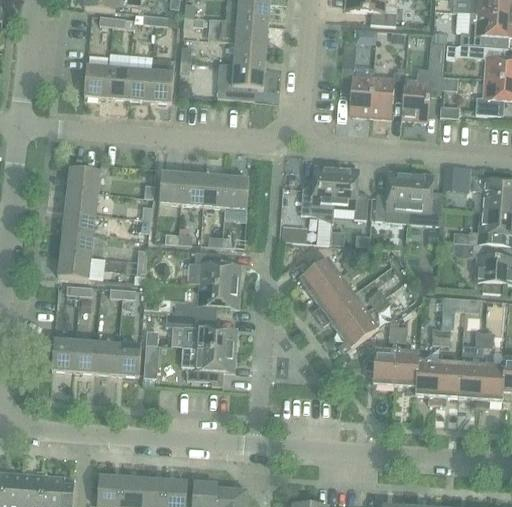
[(85,0),(84,8),(114,11),(115,0),(85,0)]
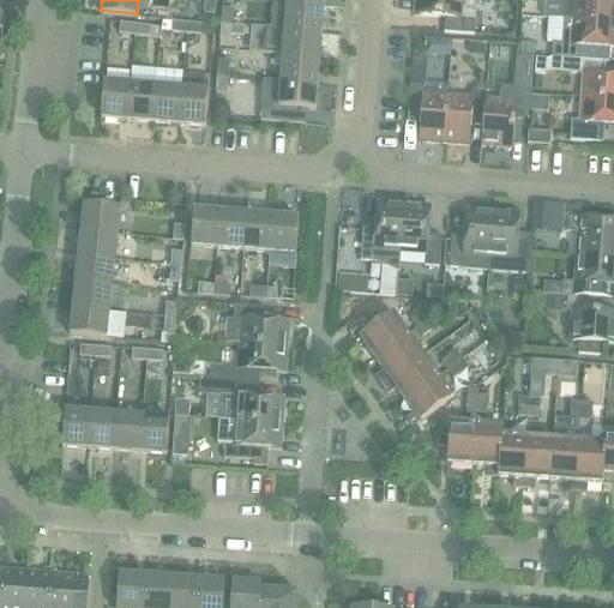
[(205,0),(204,10),(214,11),(215,0),(205,0)]
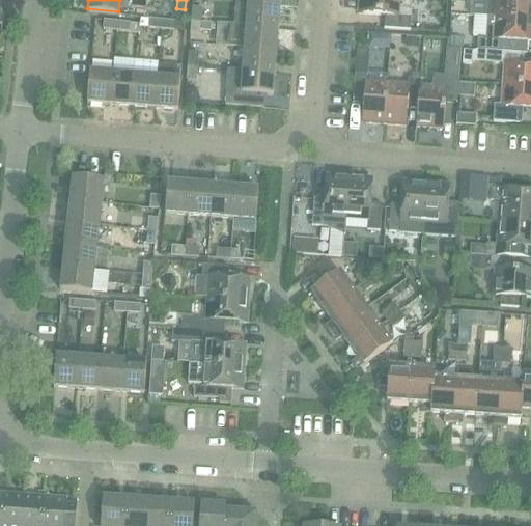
[(278,25),(280,4),(280,3),(248,0),(246,23),(278,25)]
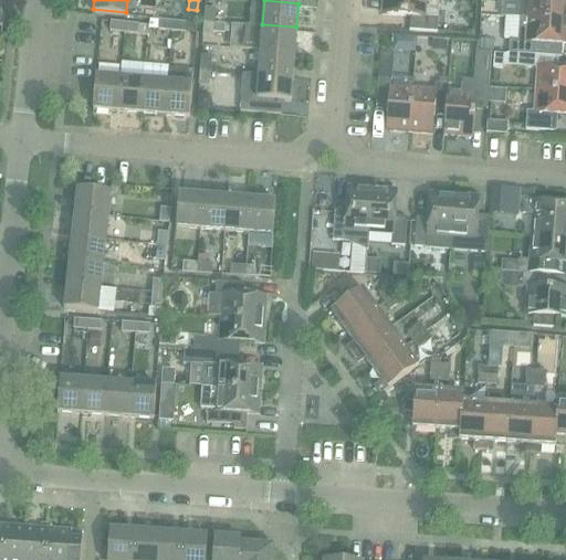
[(437,28),(438,13),(439,0),(383,0),(381,10),(410,12),(409,25),(437,28)]
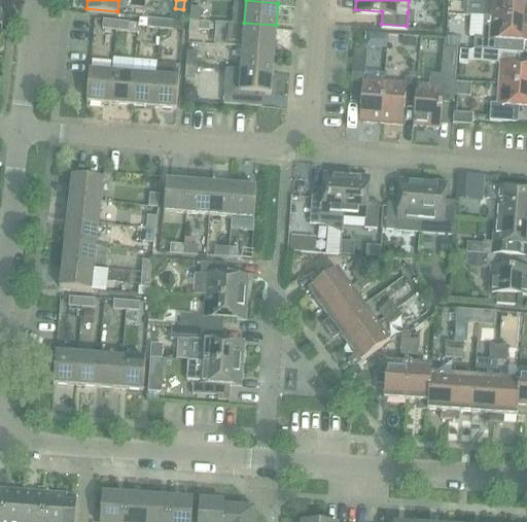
[(485,0),(484,13),(526,15),(526,0),(485,0)]
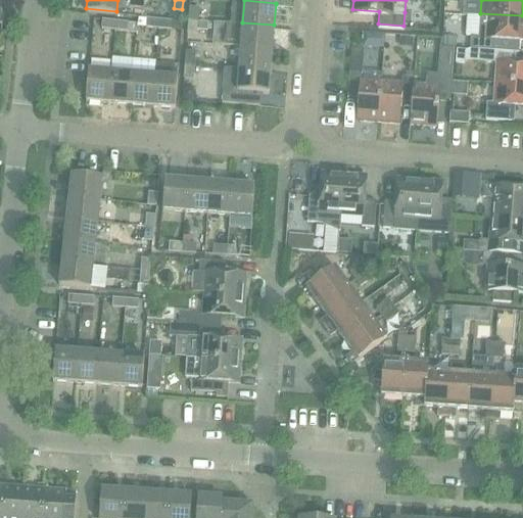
[(188,14),(198,15),(199,4),(189,3),(188,14)]
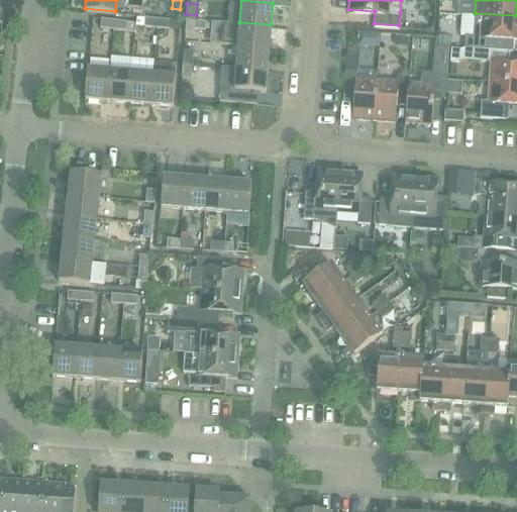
[(516,15),(475,13),(473,32),(467,32),(466,45),(510,47),(513,48),(514,36),(516,36),(516,15)]
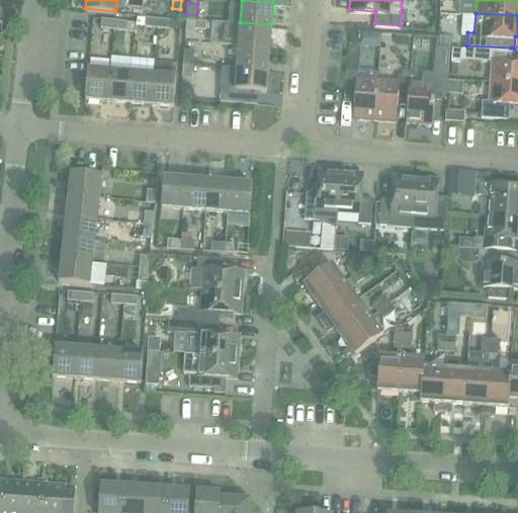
[(158,24),(158,15),(145,14),(145,23),(158,24)]
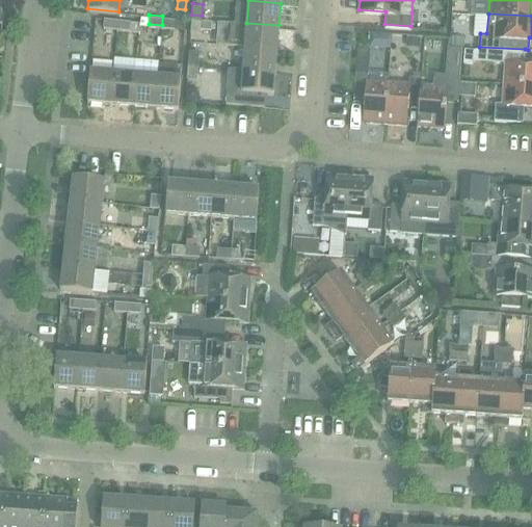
[(202,16),(191,15),(190,31),(200,32),(201,27),(201,19),(202,16)]
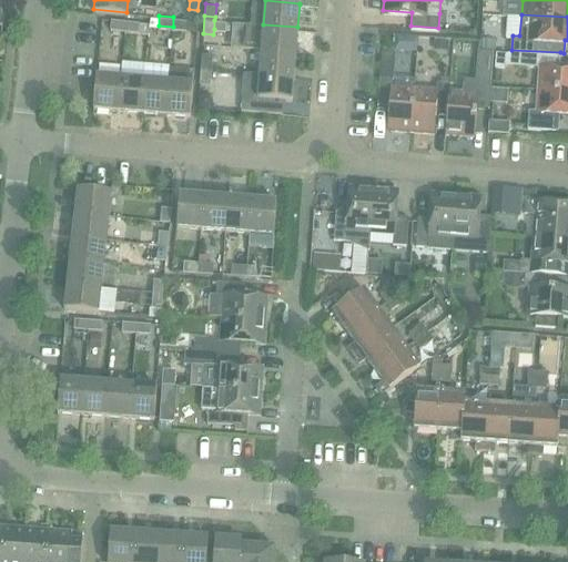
[(173,17),(173,27),(186,28),(186,19),(173,17)]
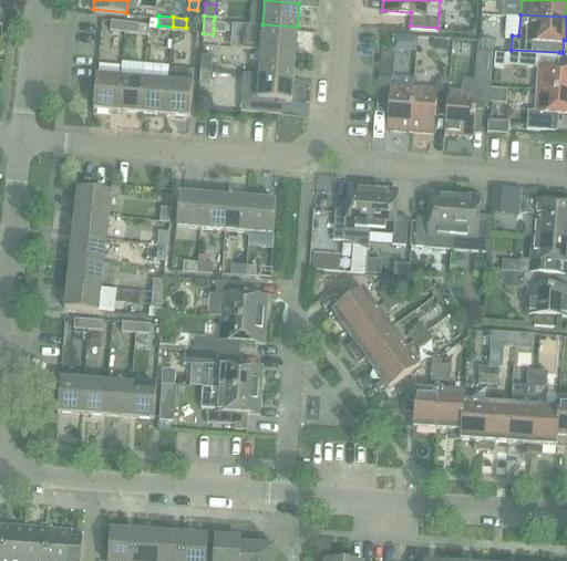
[(124,29),(124,19),(111,18),(110,27),(124,29)]
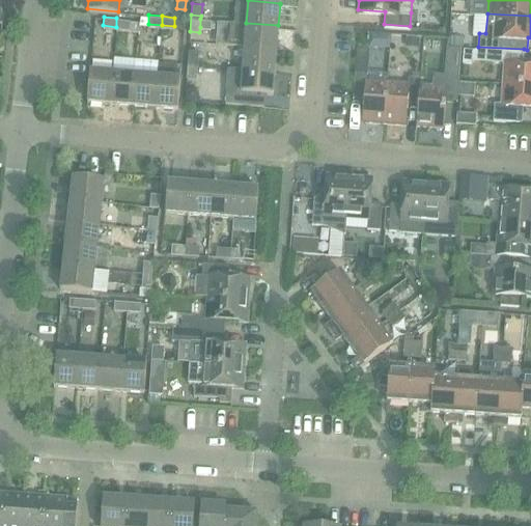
[(116,18),(116,27),(118,27),(117,37),(130,38),(131,30),(139,31),(140,20),(116,18)]
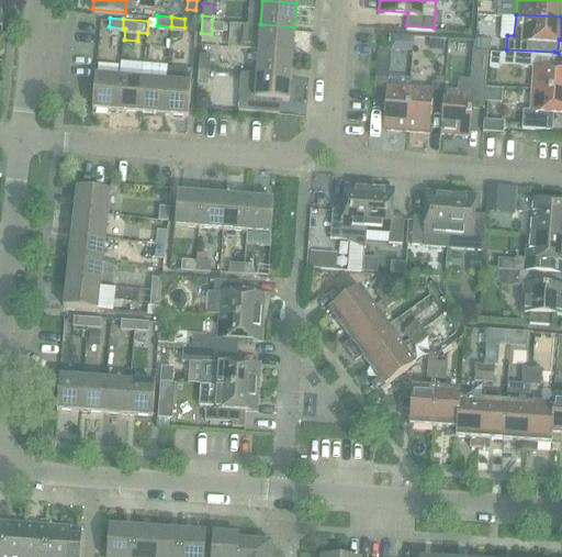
[(212,20),(212,29),(223,30),(223,20),(212,20)]
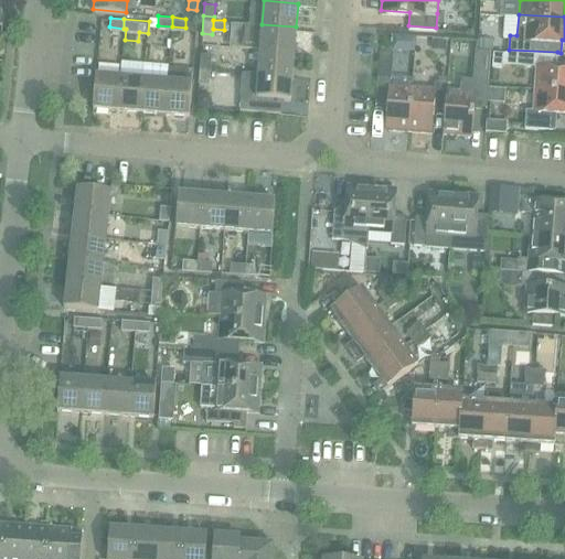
[(294,51),(296,27),(262,24),(259,47),(294,51)]
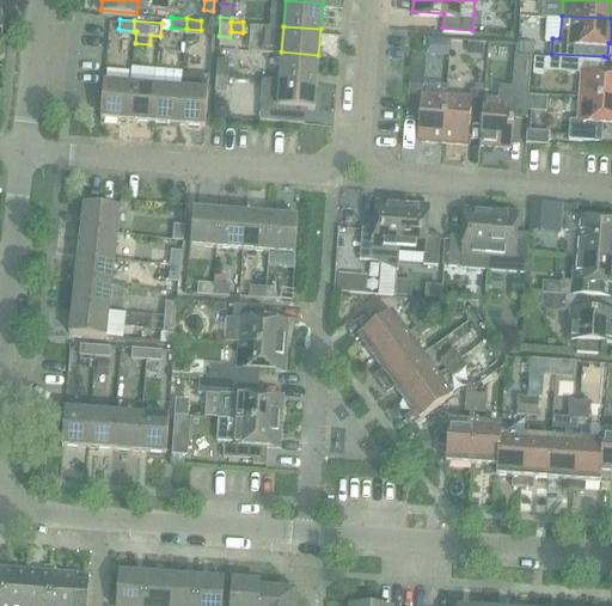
[(277,54),(246,51),(248,32),(236,32),(234,65),(276,67),(277,54)]
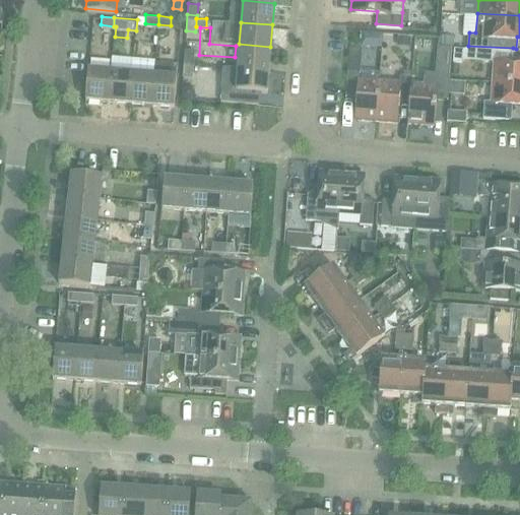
[(383,31),(362,29),(361,43),(382,45),(383,31)]
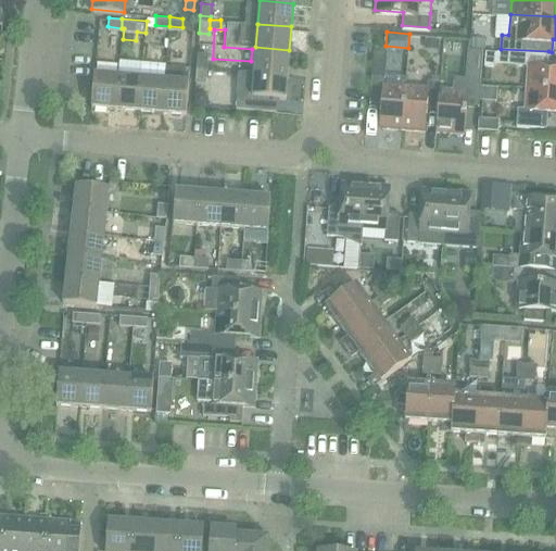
[(426,35),(425,46),(439,47),(440,37),(426,35)]
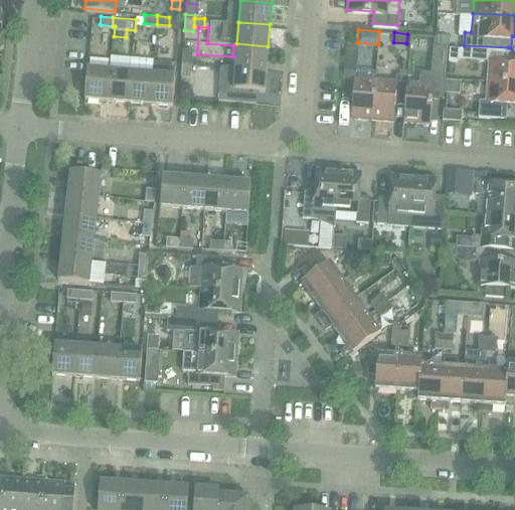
[(450,34),(436,33),(436,42),(449,43),(450,34)]
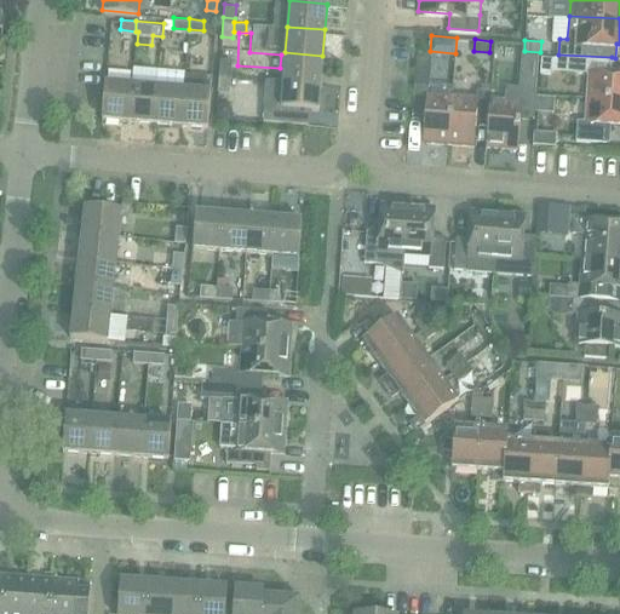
[(320,81),(321,67),(322,56),(285,52),(282,79),(320,81)]
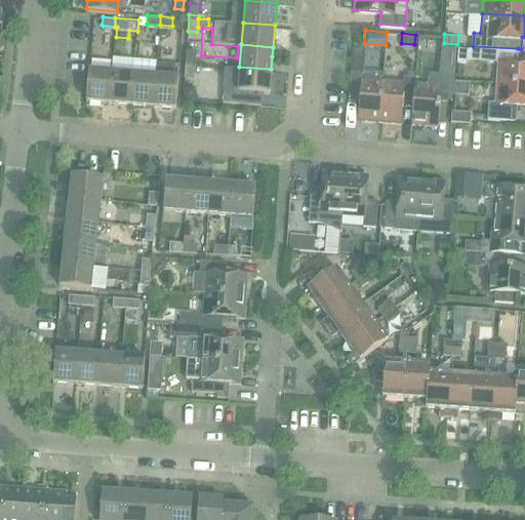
[(457,45),(456,58),(470,61),(472,46),(457,45)]
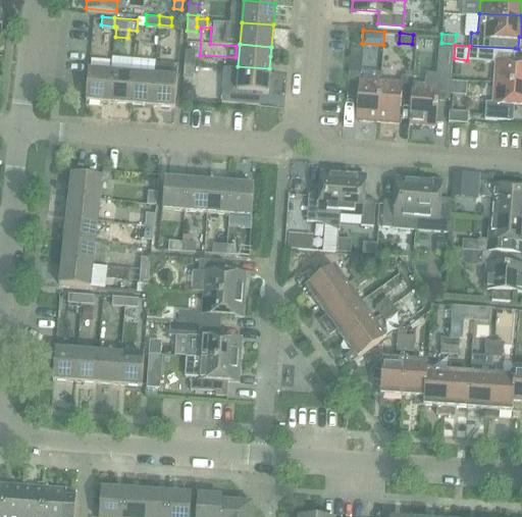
[(356,116),(377,118),(380,79),(360,76),(363,47),(351,46),(347,94),(358,95),(356,116)]
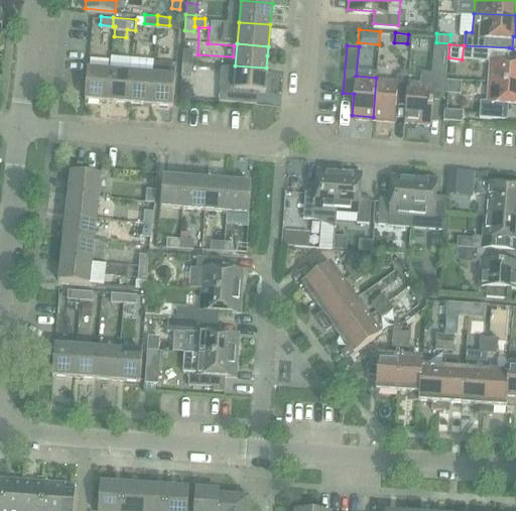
[(487,79),(515,81),(515,58),(509,58),(509,47),(465,45),(464,55),(472,55),(472,57),(489,58),(487,79)]
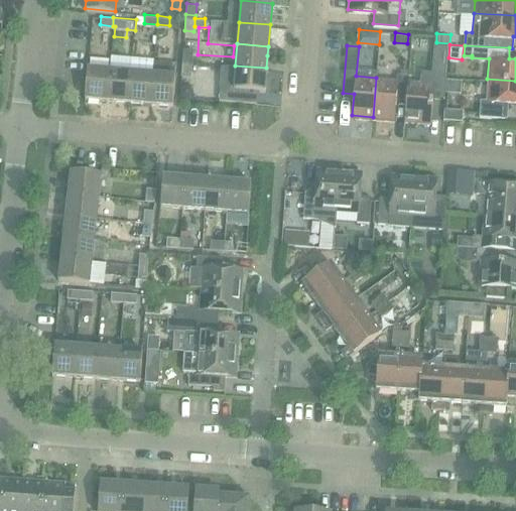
[(181,66),(191,67),(192,47),(183,47),(181,66)]
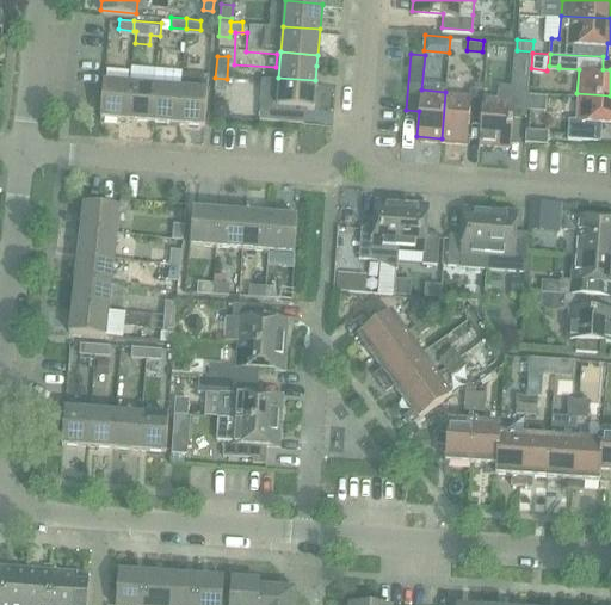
[(100,113),(127,116),(129,80),(103,78),(100,113)]
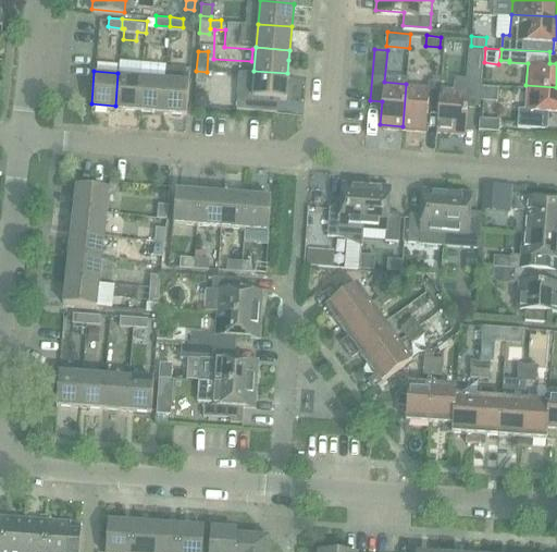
[(207,72),(196,71),(195,80),(206,81),(207,72)]
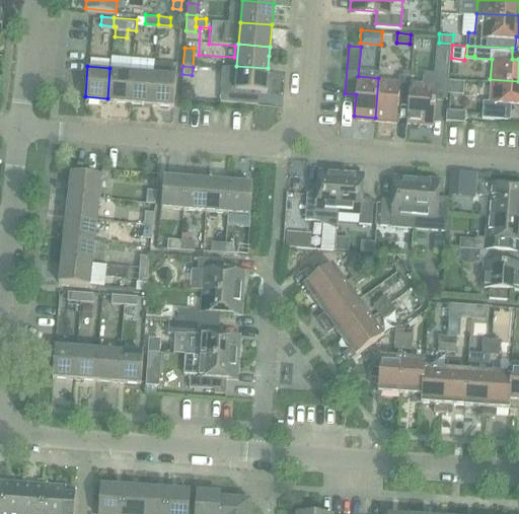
[(267,90),(268,73),(268,68),(236,66),(235,87),(267,90)]
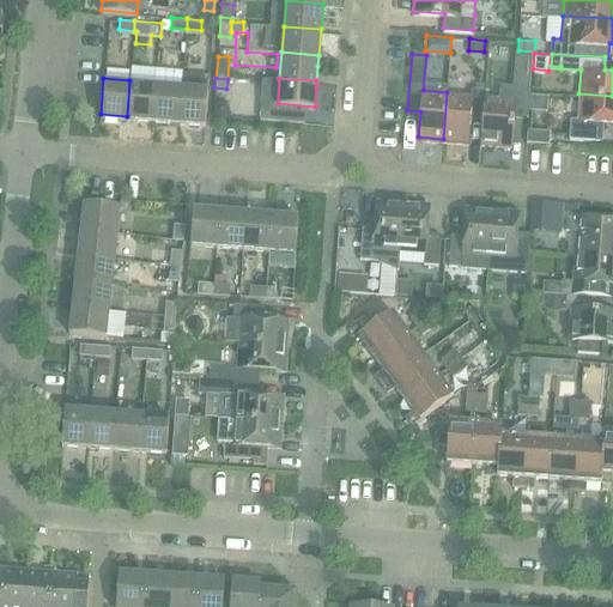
[(127,116),(152,119),(156,82),(129,80),(127,116)]
